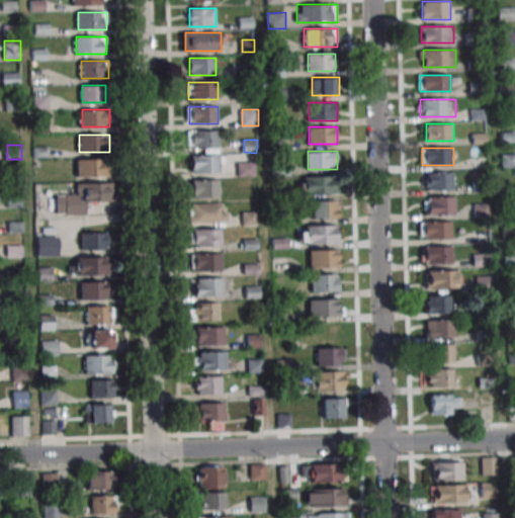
[(192,173),(223,173),(223,155),(192,155),(192,173)]
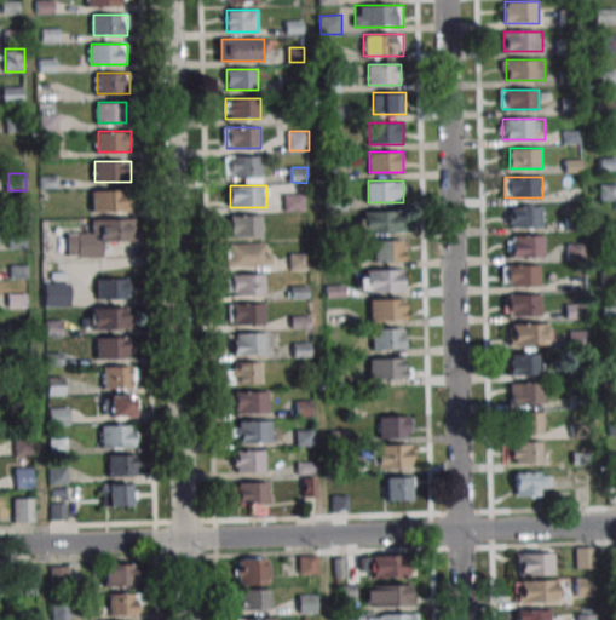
[(95,211),(128,211),(128,190),(95,190),(95,211)]
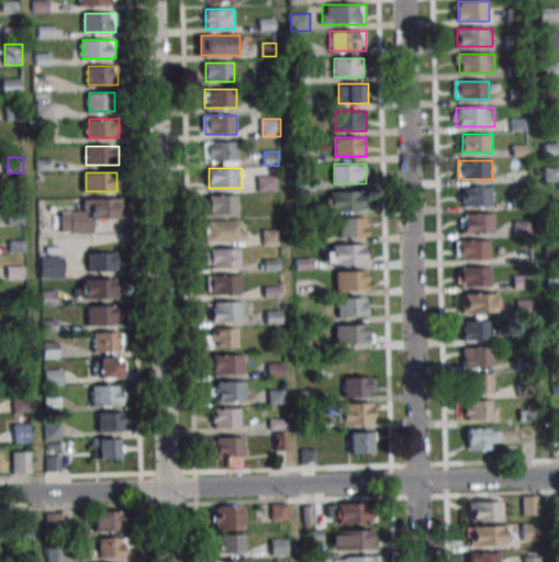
[(260,192),(278,191),(278,176),(260,176),(260,192)]
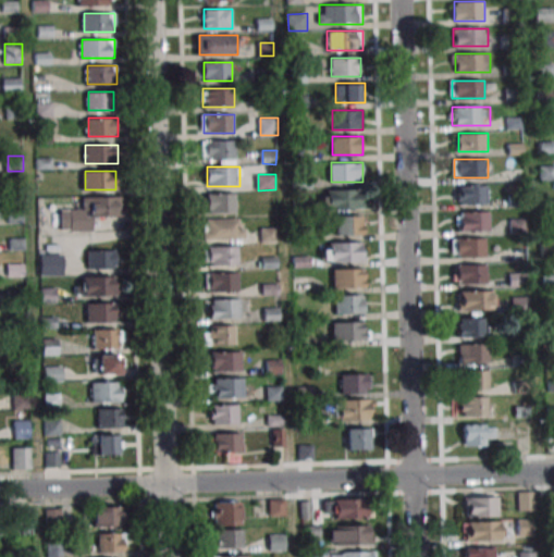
[(458,185),(458,205),(490,205),(490,185),(458,185)]
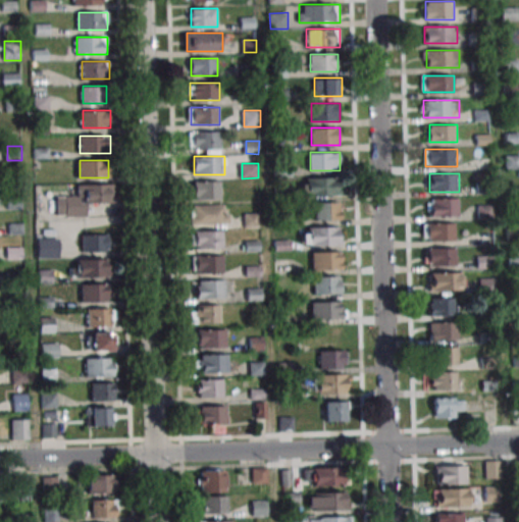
[(338,178),(303,178),(303,196),(338,196),(338,178)]
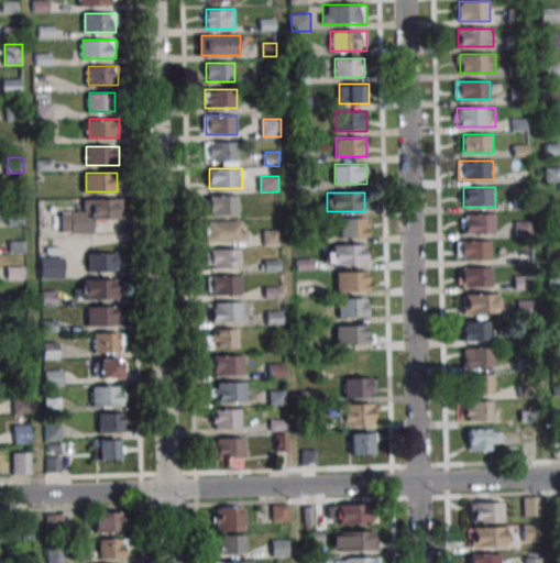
[(209,196),(209,214),(240,214),(240,196),(209,196)]
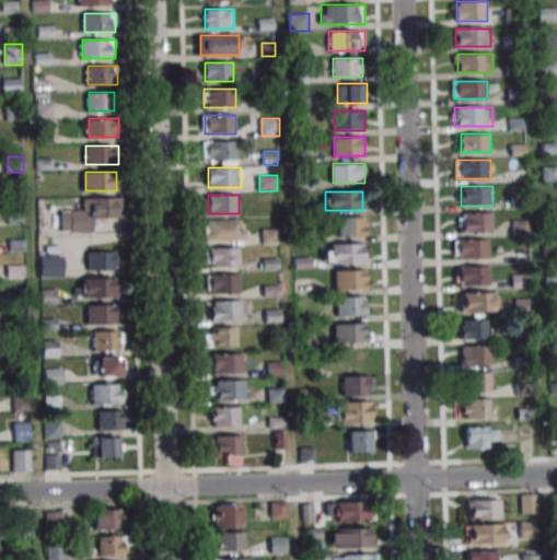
[(94,232),(94,219),(123,219),(123,198),(84,198),(84,210),(62,210),(62,232),(94,232)]
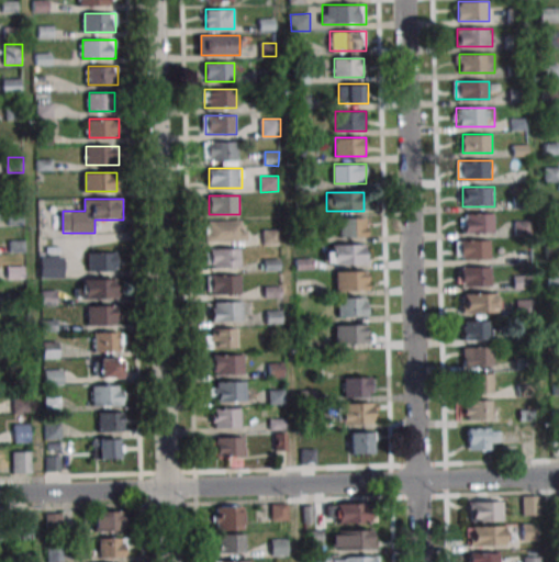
[(25,224),(25,211),(10,211),(10,224),(25,224)]
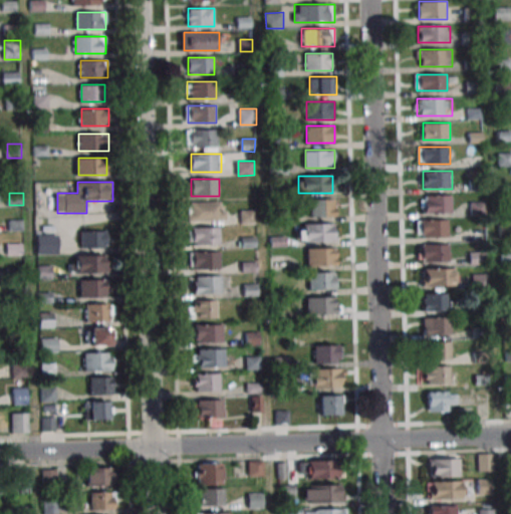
[(453,195),(423,195),(423,213),(453,213),(453,195)]
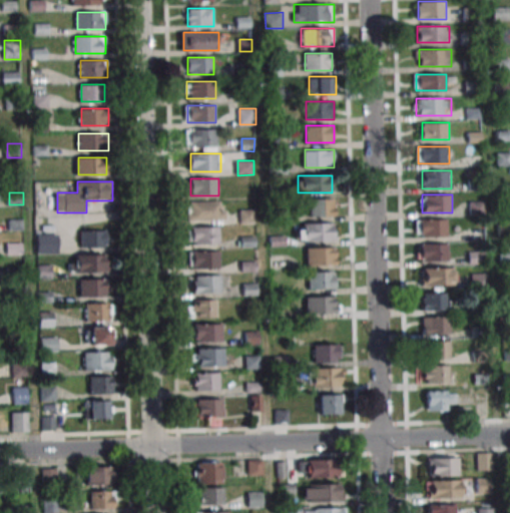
[(337,198),(310,198),(310,216),(337,216),(337,198)]
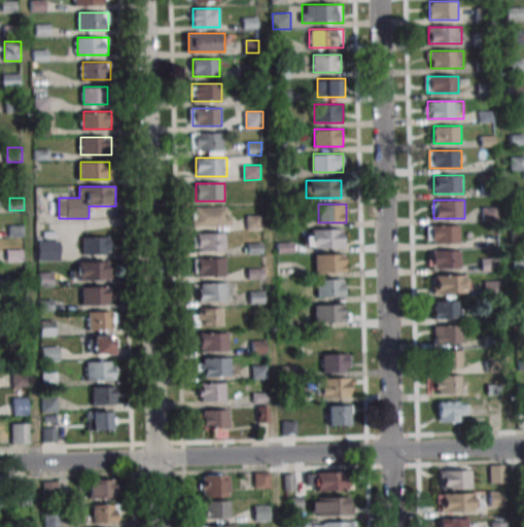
[(194,226),(233,226),(233,207),(194,207),(194,226)]
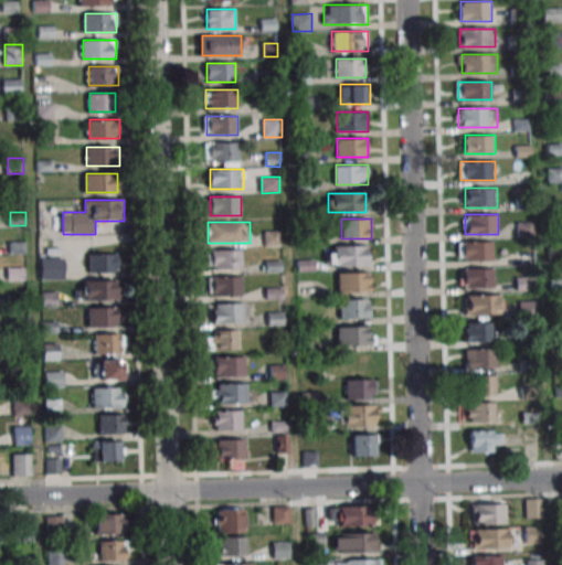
[(495,260),(494,242),(460,242),(462,260),(495,260)]
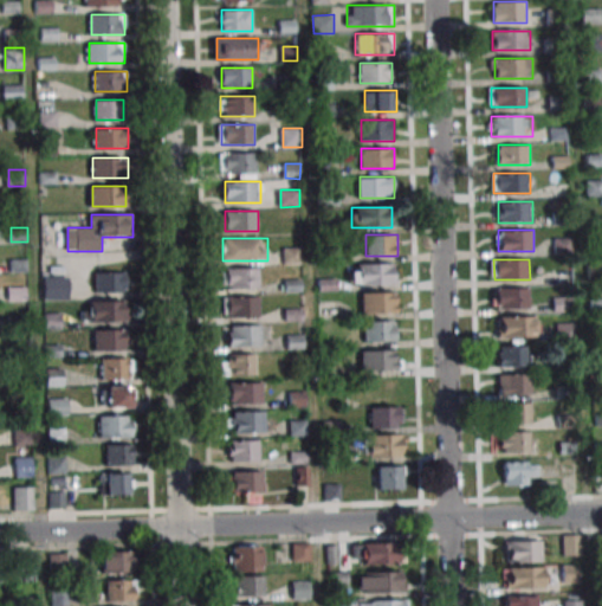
[(353,285),(397,285),(397,264),(353,264),(353,285)]
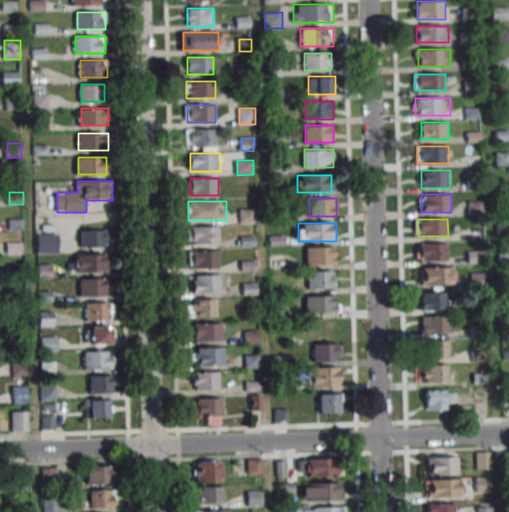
[(220,226),(190,226),(190,243),(220,243),(220,226)]
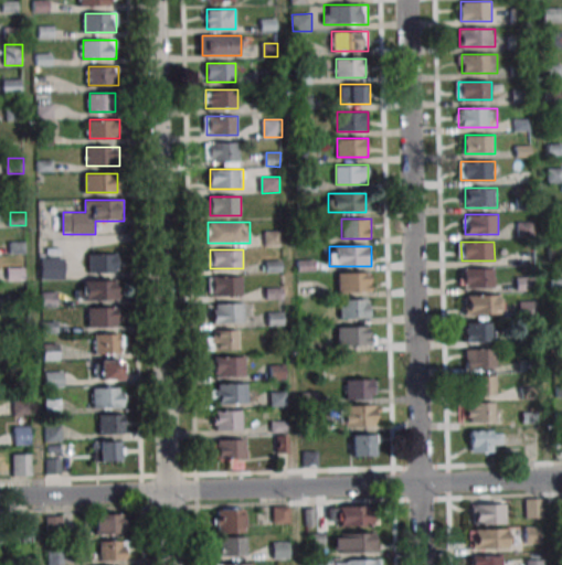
[(120,272),(120,254),(91,255),(92,273),(120,272)]
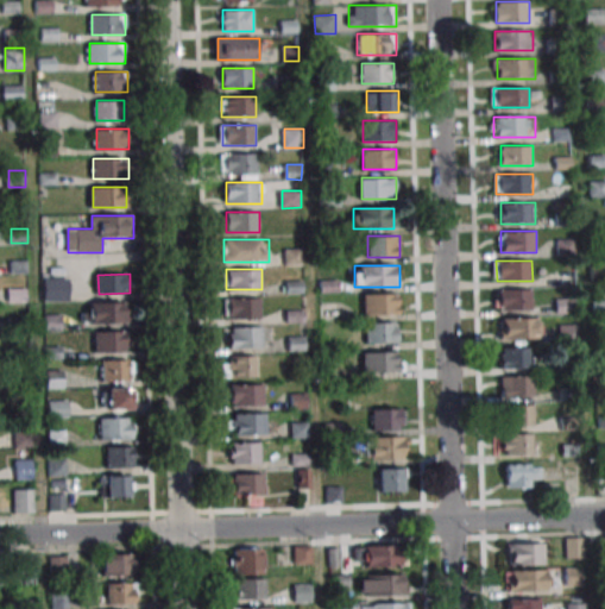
[(70,278),(45,278),(45,301),(70,301),(70,278)]
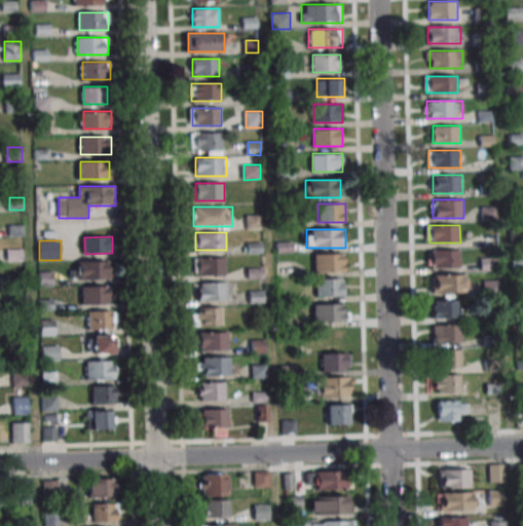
[(432,268),(460,268),(460,250),(432,250),(432,268)]
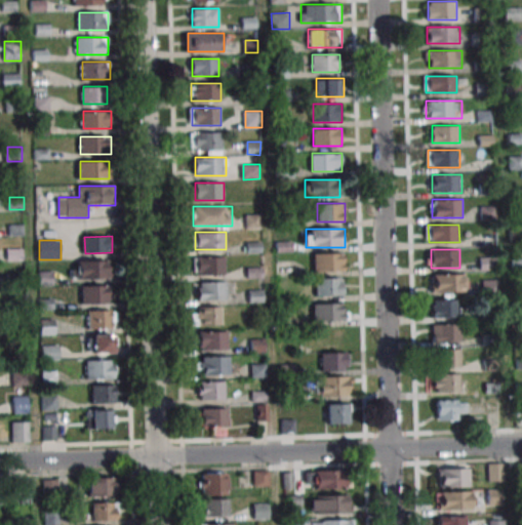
[(315,272),(346,272),(346,253),(315,253),(315,272)]
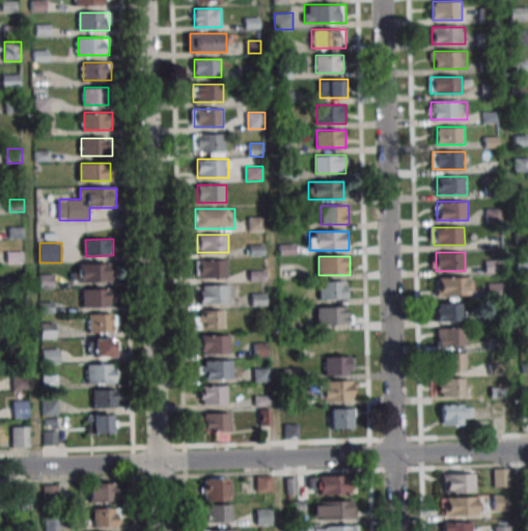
[(228,278),(228,259),(197,259),(197,278),(228,278)]
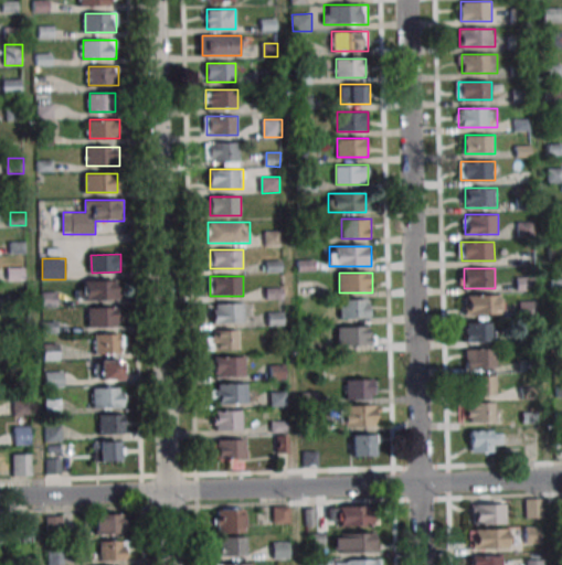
[(86,280),(86,300),(119,300),(119,280),(86,280)]
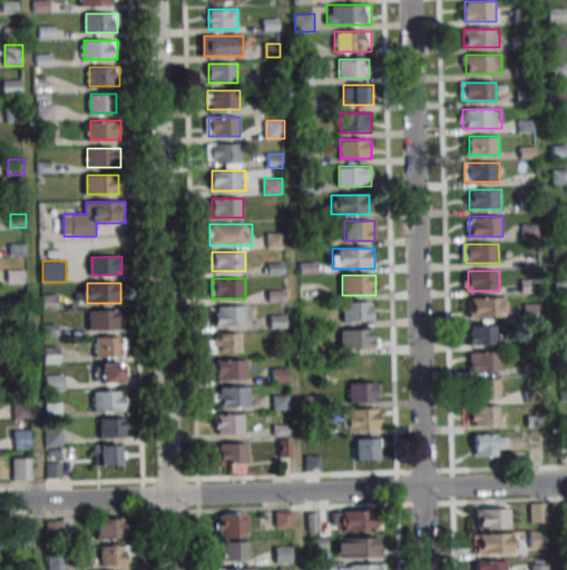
[(469,318),(506,318),(506,297),(469,297),(469,318)]
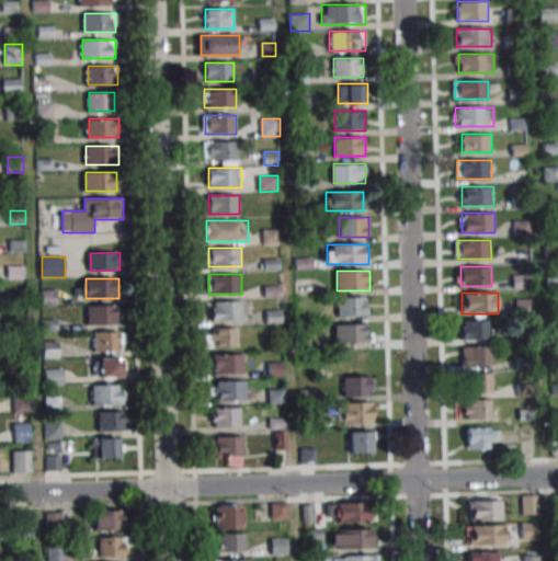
[(339,317),(368,317),(368,297),(339,297),(339,317)]
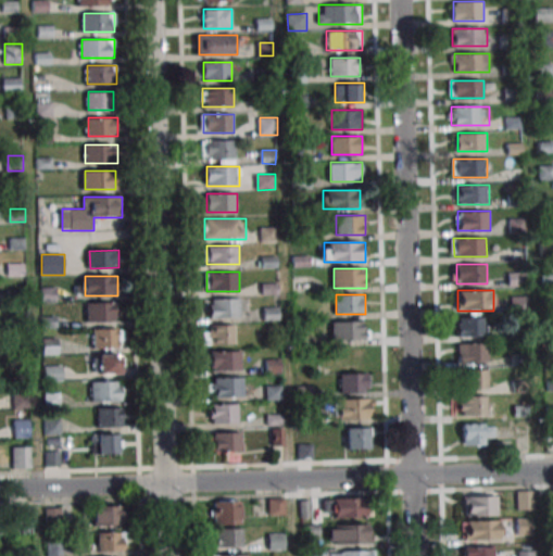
[(210,317),(240,317),(240,299),(210,299),(210,317)]
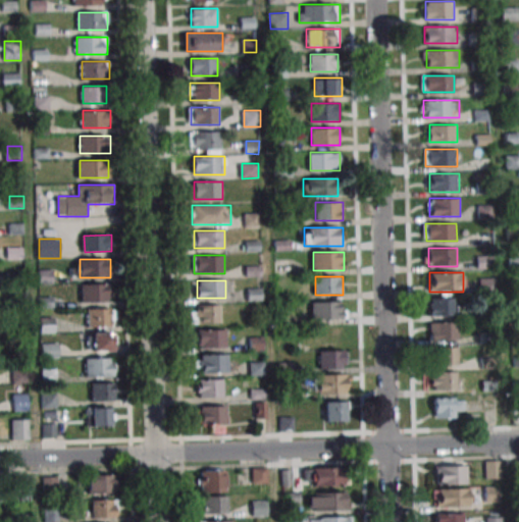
[(83,302),(110,302),(110,284),(83,284),(83,302)]
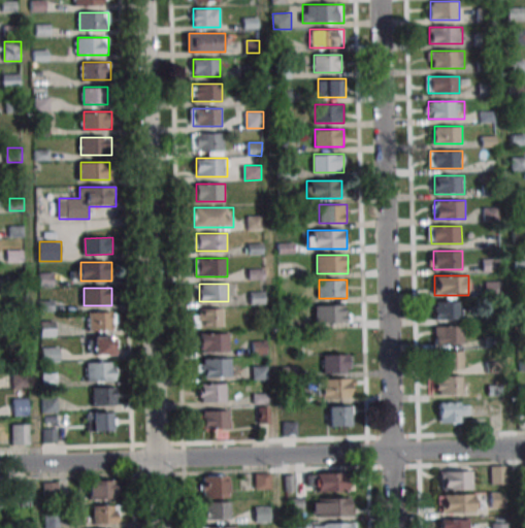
[(435,319),(461,319),(461,300),(435,300),(435,319)]
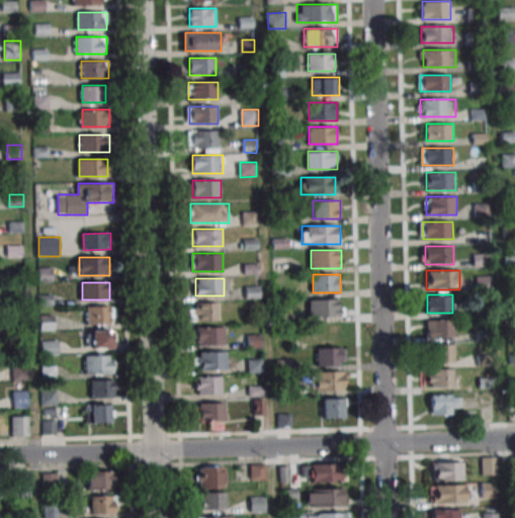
[(342,299),(310,299),(310,317),(342,317),(342,299)]
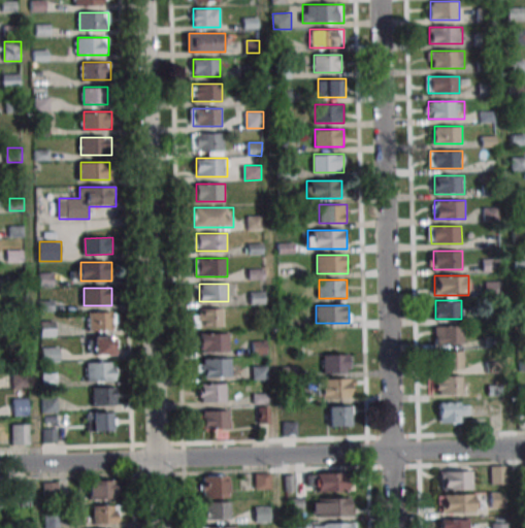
[(225,308),(196,308),(196,327),(225,327),(225,308)]
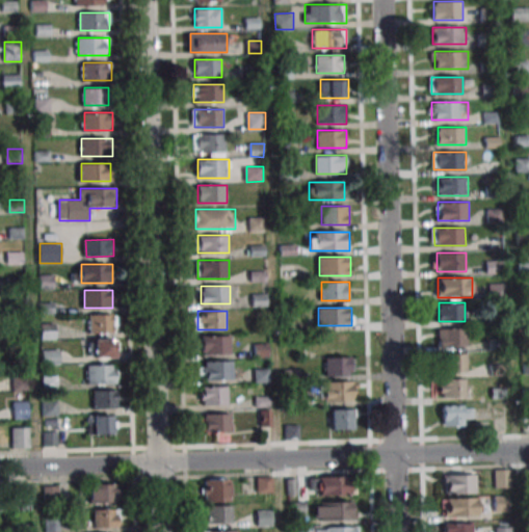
[(90,333),(117,333),(117,315),(90,315),(90,333)]
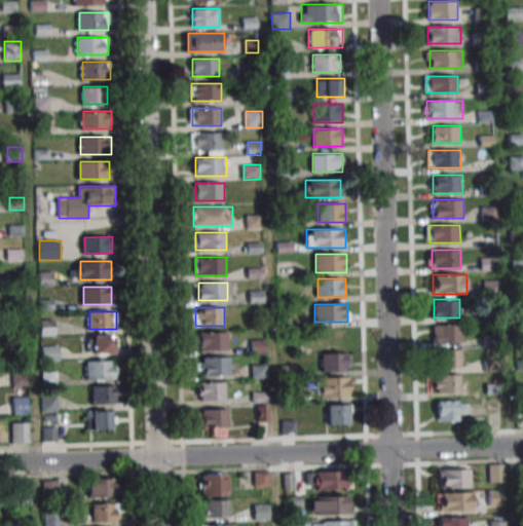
[(435,342),(463,342),(463,325),(435,325),(435,342)]
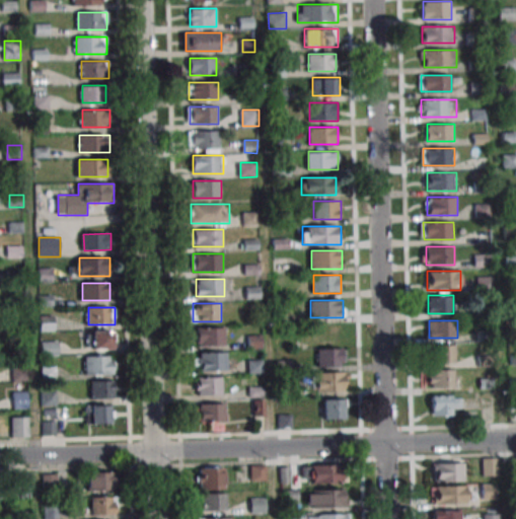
[(313,324),(313,342),(343,342),(343,324),(313,324)]
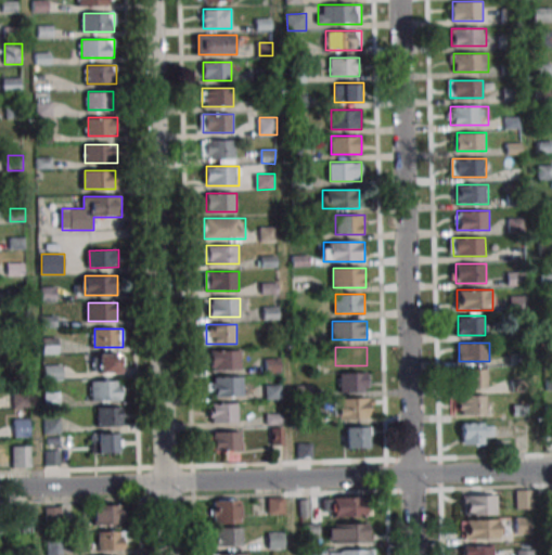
[(212,370),(242,370),(242,350),(212,350),(212,370)]
